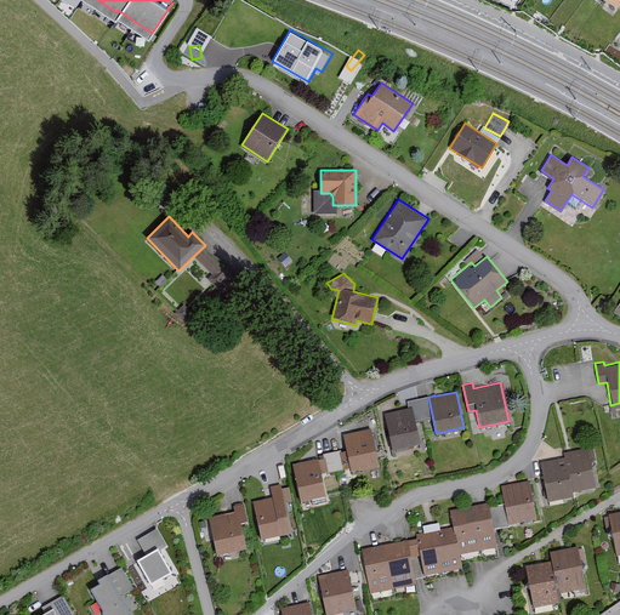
[(411,406),(384,413),(393,453),(421,446),(411,406)]
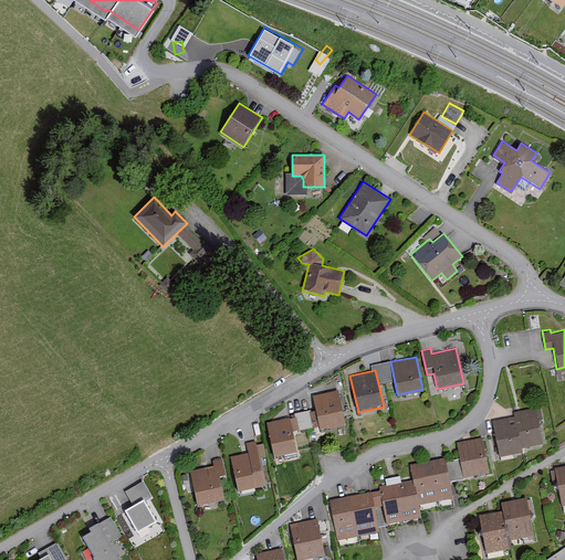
[(337,388),(313,393),(320,426),(344,422),(337,388)]
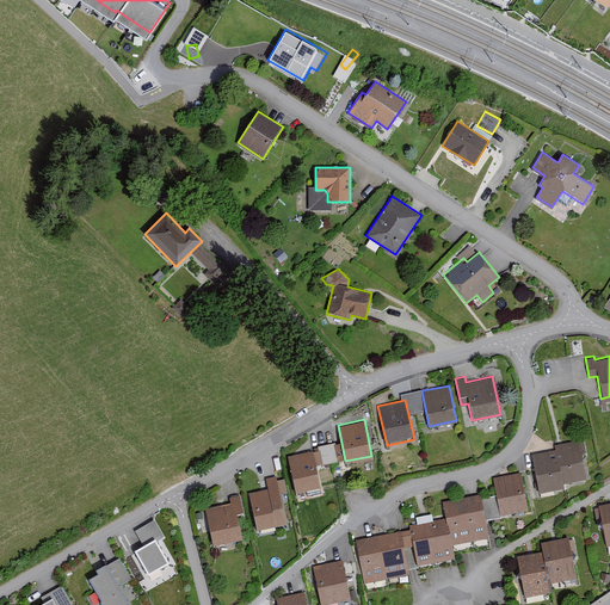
[(585,479),(579,438),(555,442),(555,449),(530,452),(536,492),(564,488),(562,482),(585,479)]
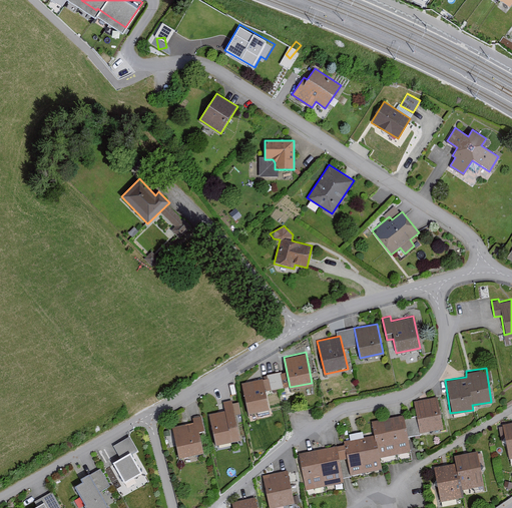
[(271,388),(268,376),(241,382),(249,414),(270,409),(265,389),(271,388)]
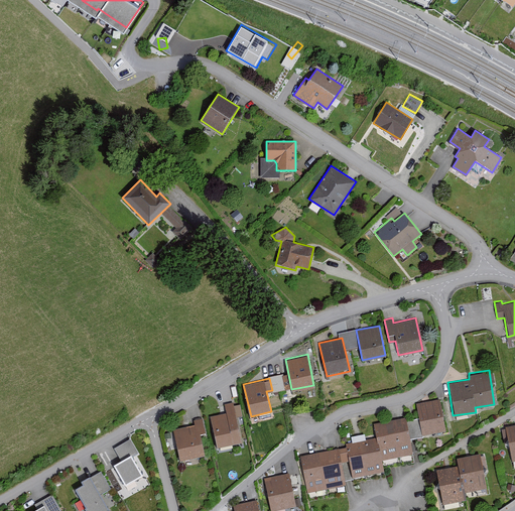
[(444,430),(438,397),(416,402),(422,434),(444,430)]
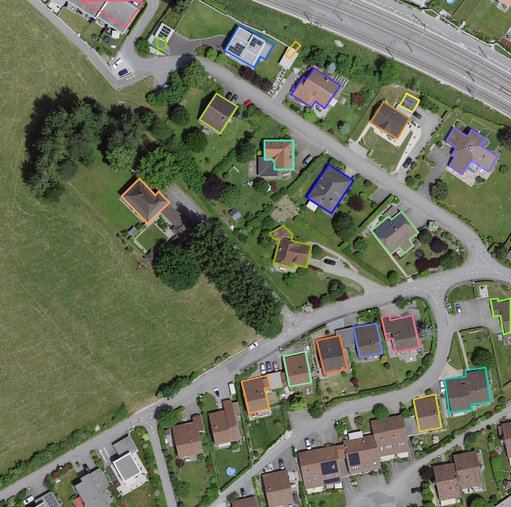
[(231,398),(222,399),(224,409),(209,411),(214,443),(238,439),(233,411),(239,410),(237,401),(231,402),(231,398)]
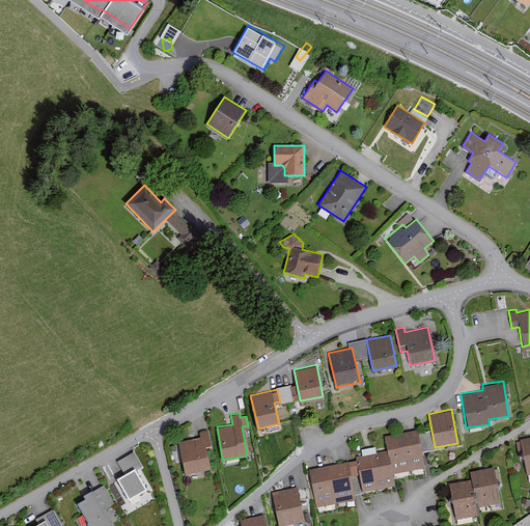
[(425,467),(417,427),(384,435),(387,449),(392,473),(425,467)]
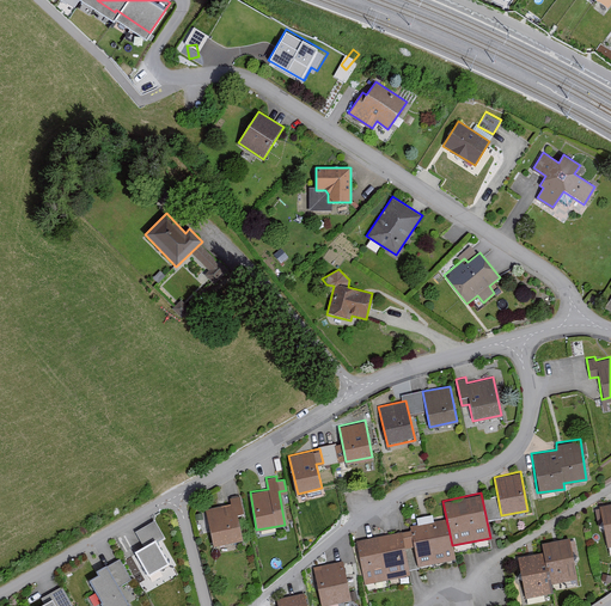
[(243,513),(239,495),(231,496),(232,502),(206,507),(213,546),(242,540),(237,514),(243,513)]
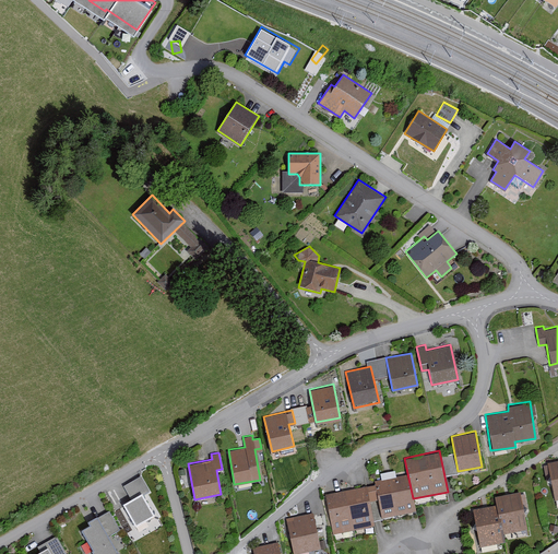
[(557,459),(548,462),(555,499),(557,498),(557,459)]
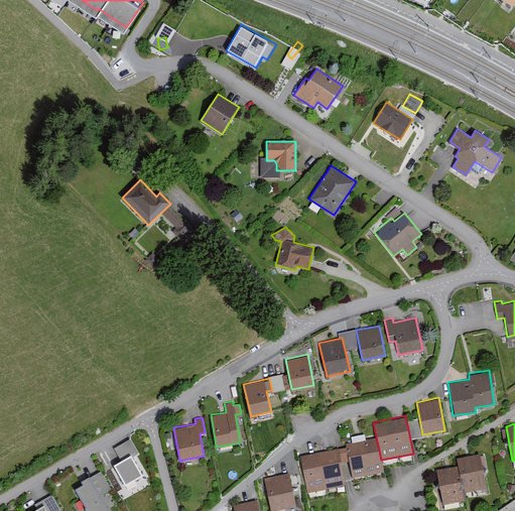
[(381,460),(376,436),(345,442),(346,445),(349,460),(353,477),(383,470),(381,460)]
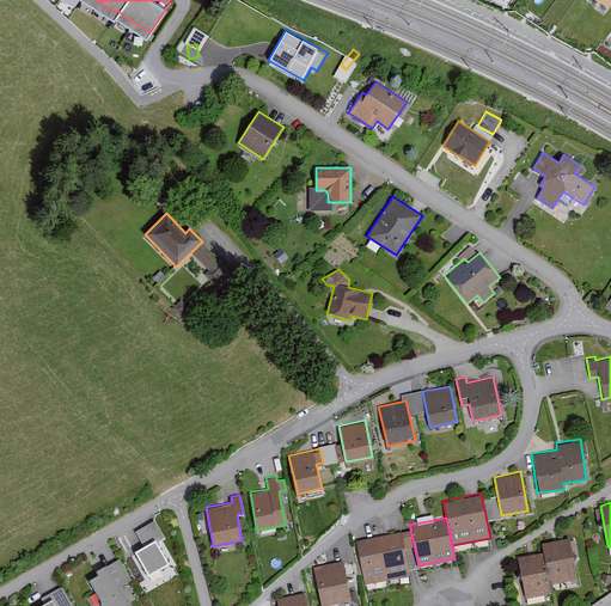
[(164,536),(154,519),(135,530),(145,546),(134,551),(147,575),(167,563),(154,540),(164,536)]
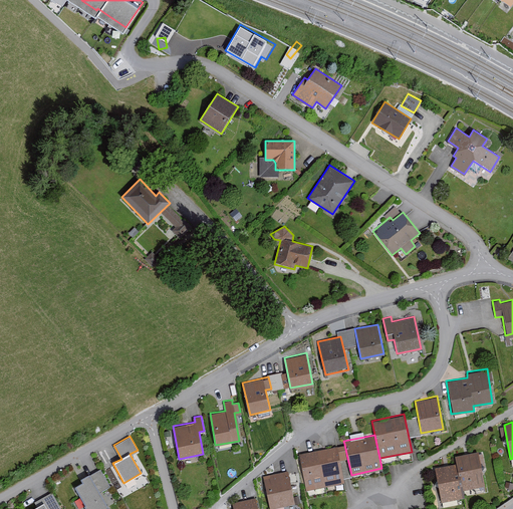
[(347,458),(344,444),(299,454),(306,489),(344,481),(339,459),(347,458)]
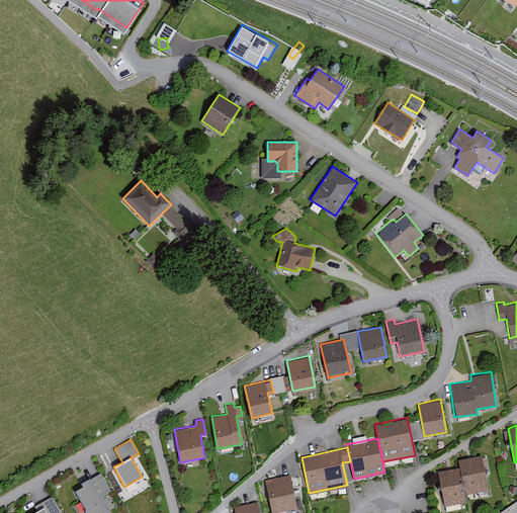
[(488,489),(482,454),(458,457),(460,468),(439,472),(444,506),(467,503),(465,493),(488,489)]
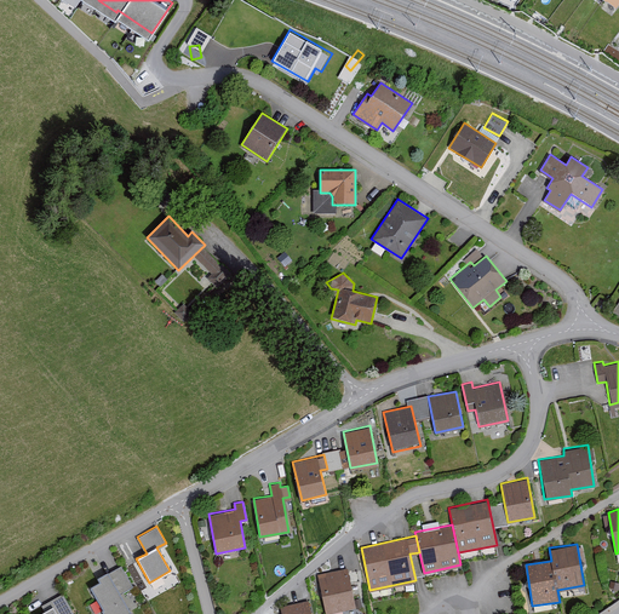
[(133,585),(121,564),(96,579),(99,584),(91,589),(104,610),(102,613),(126,613),(131,612),(120,592),(133,585)]
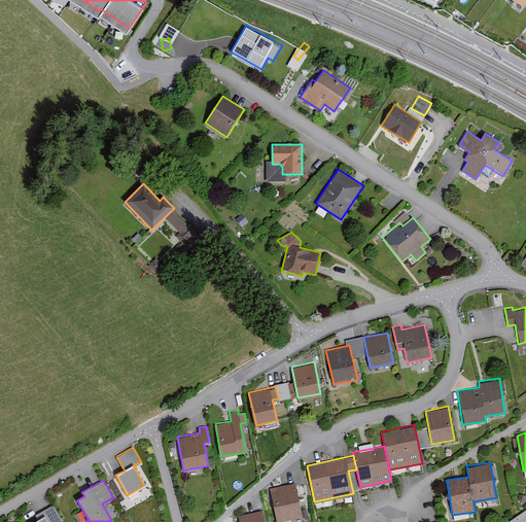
[(300,516),(293,481),(269,486),(276,520),(300,516)]
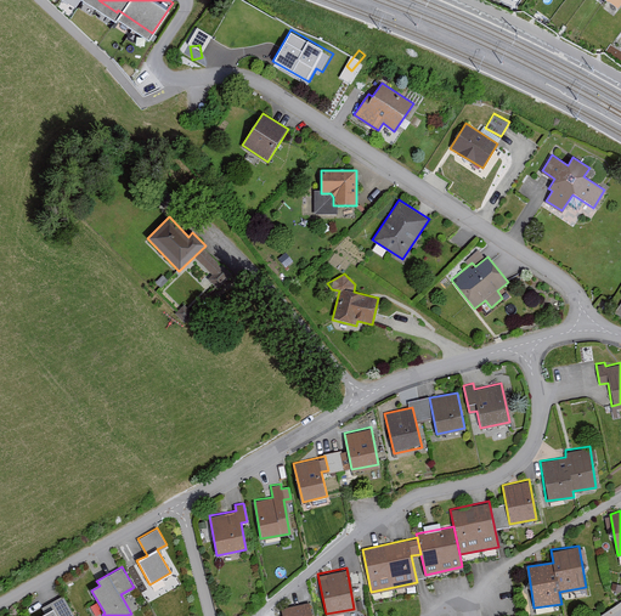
[(73,615),(62,595),(40,608),(44,614),(40,615),(73,615)]
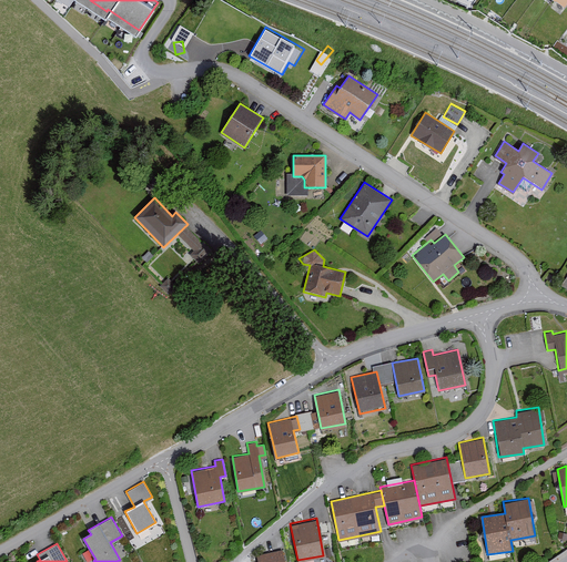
[(284,561),(282,549),(256,554),(257,561),(284,561)]
